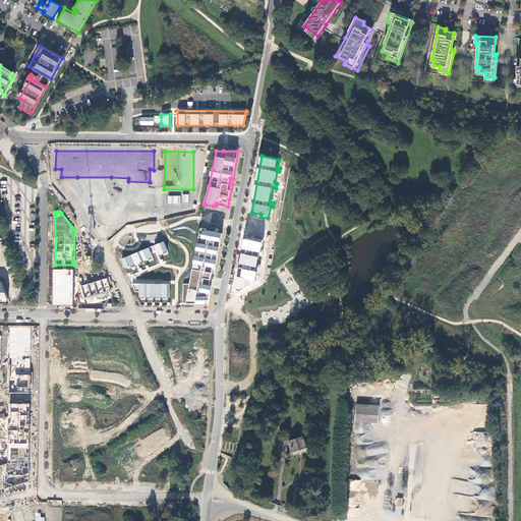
[(220,244),(222,233),(207,230),(206,230),(206,228),(200,227),(190,283),(183,284),(183,303),(196,303),(196,305),(209,305),(210,299),(214,279),(211,279),(212,273),(215,273),(215,270),(220,244)]
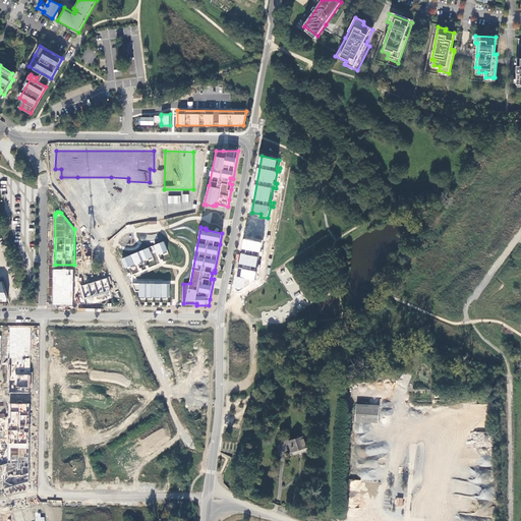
[(238,280),(237,285),(236,288),(236,289),(237,291),(238,291),(239,291),(245,287),(253,282),(256,280),(258,271),(259,271),(261,267),(257,267),(259,256),(258,255),(258,254),(263,255),(264,251),(262,251),(264,241),(247,238),(245,238),(238,280)]
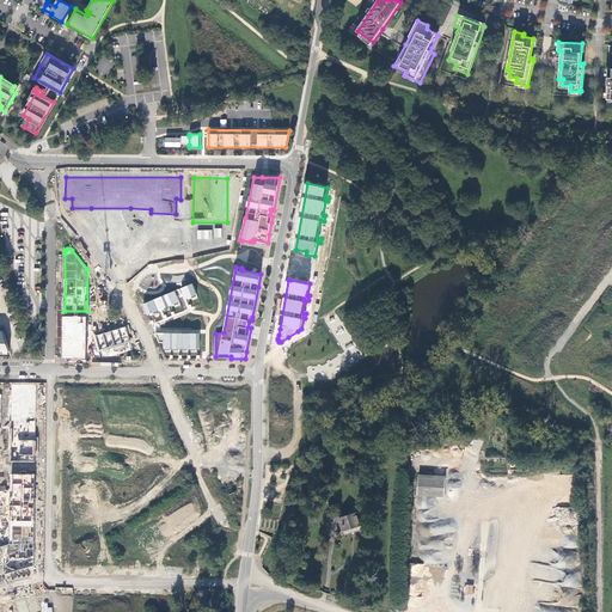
[(193,283),(182,288),(187,300),(197,295),(193,283)]
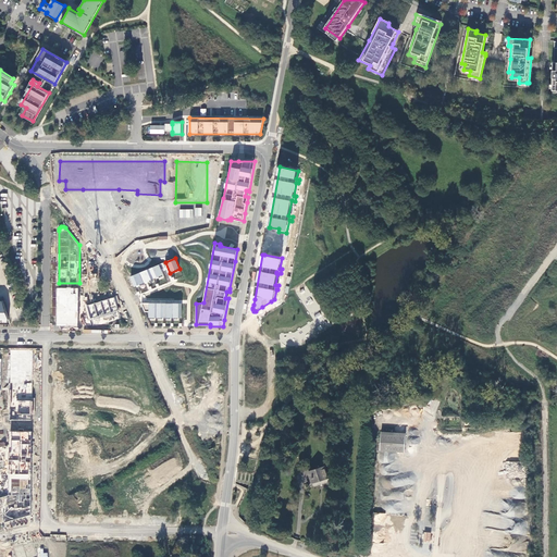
[(165,268),(163,263),(131,276),(135,287),(164,275),(161,270),(165,268)]
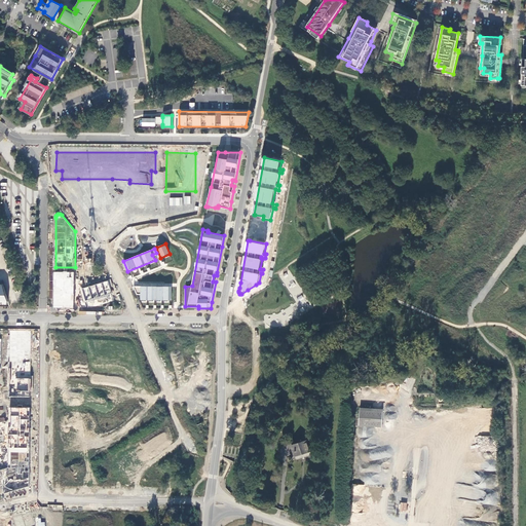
[(54,271),(54,307),(74,307),(75,271),(54,271)]
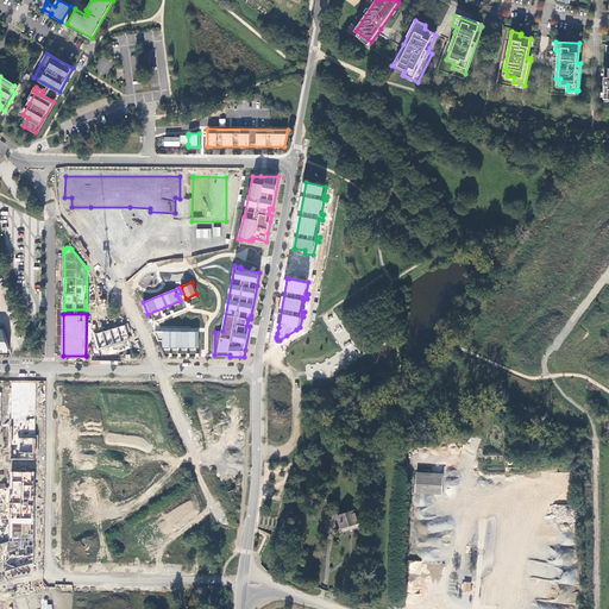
[(96,333),(100,347),(130,339),(126,325),(96,333)]
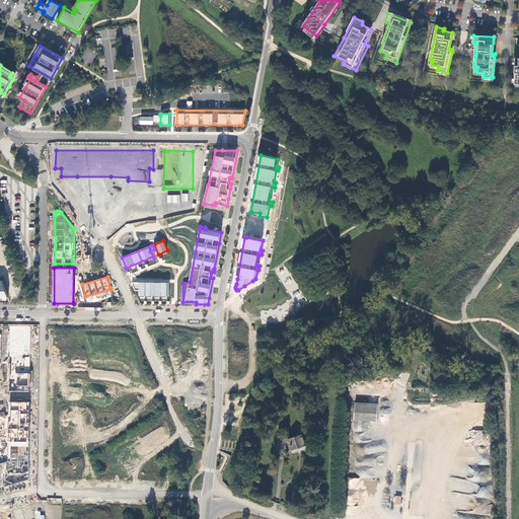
[(0,297),(8,298),(3,281),(0,280),(0,297)]
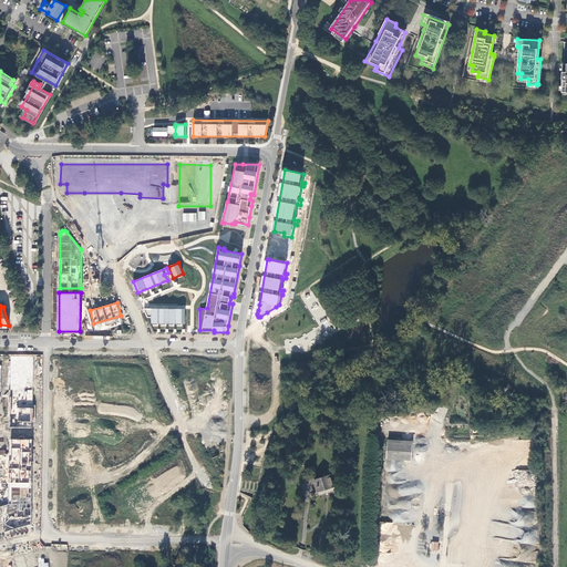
[(151,323),(185,325),(185,309),(143,309),(147,318),(151,318),(151,323)]
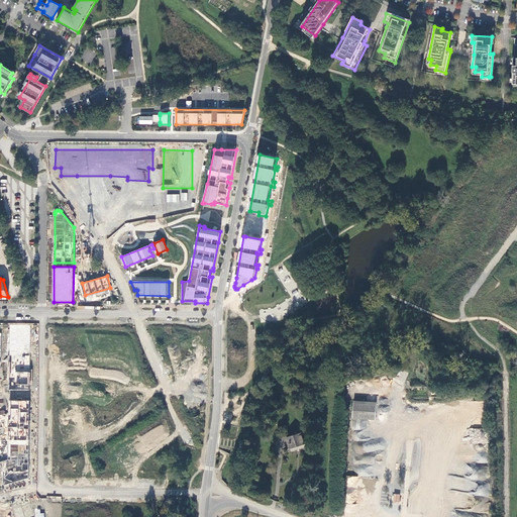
[(10,325),(9,390),(30,391),(30,325),(10,325)]
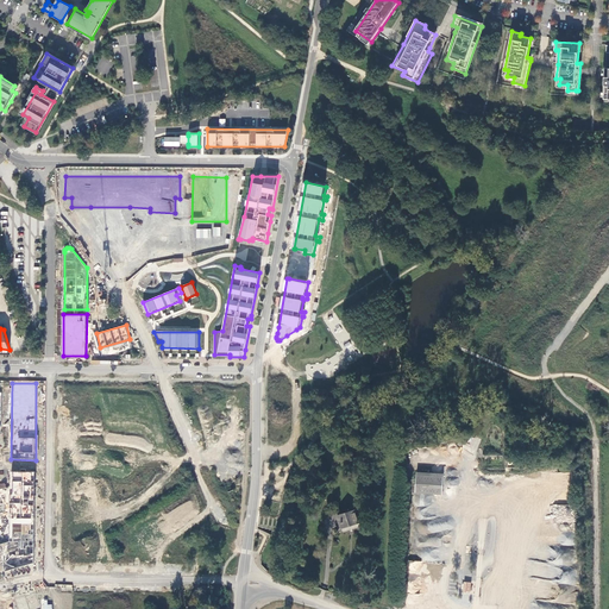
[(242,387),(182,385),(182,390),(190,408),(218,410),(218,482),(240,482),(242,387)]
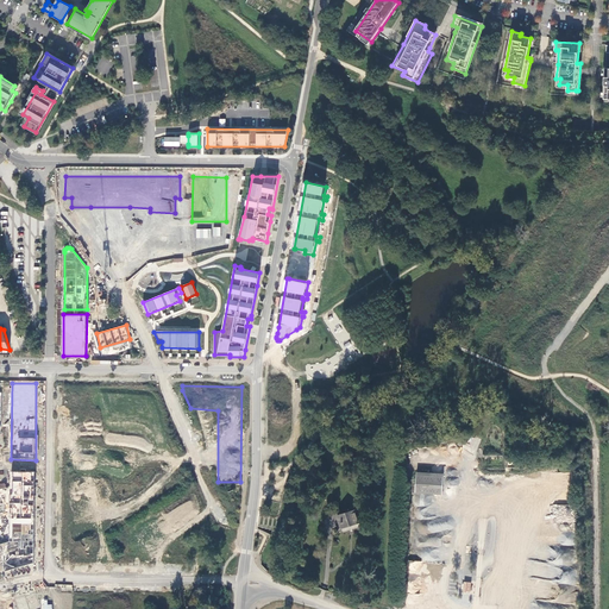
[(35,472),(10,472),(10,542),(0,544),(0,552),(6,571),(33,564),(33,553),(35,472)]
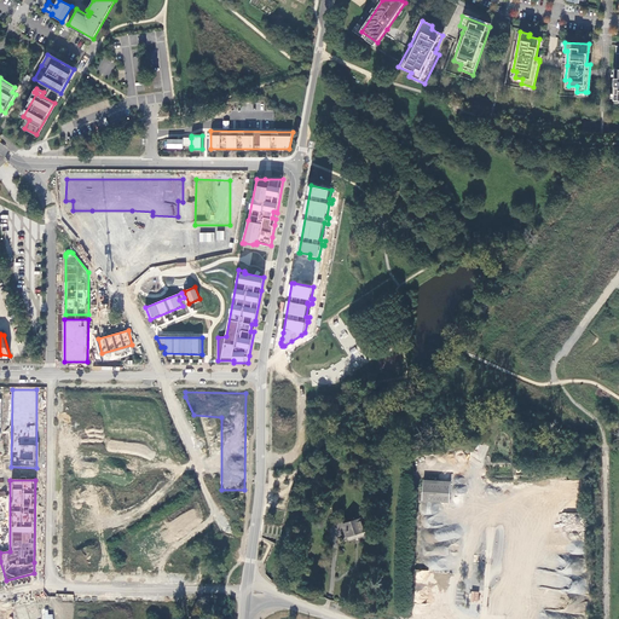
[(423,482),(422,501),(450,503),(451,485),(423,482)]
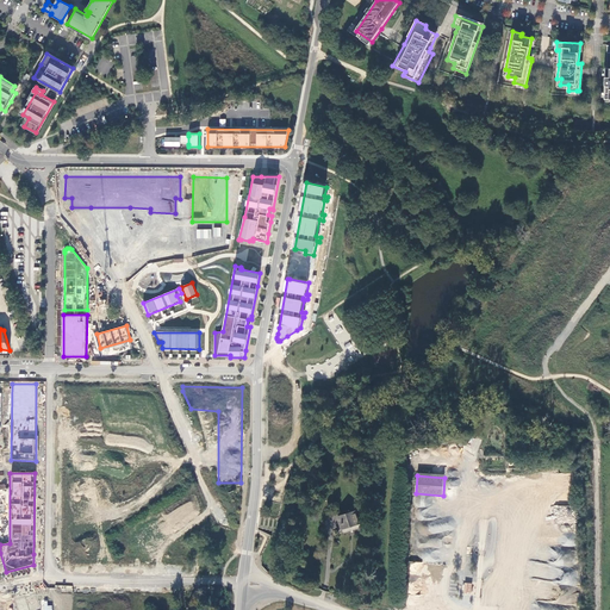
[(343,531),(360,526),(355,512),(337,518),(340,524),(341,524),(343,531)]
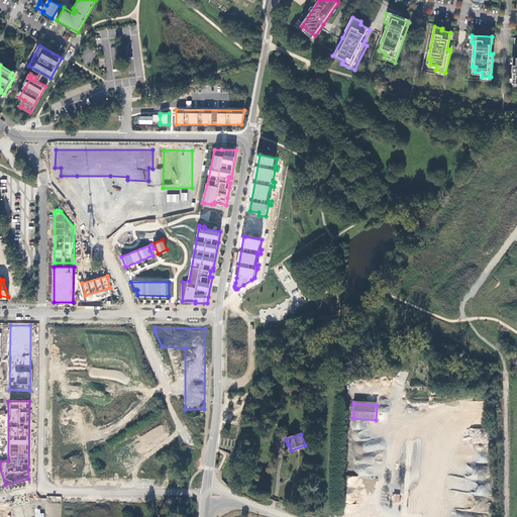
[(48,442),(52,449),(59,445),(55,439),(48,442)]
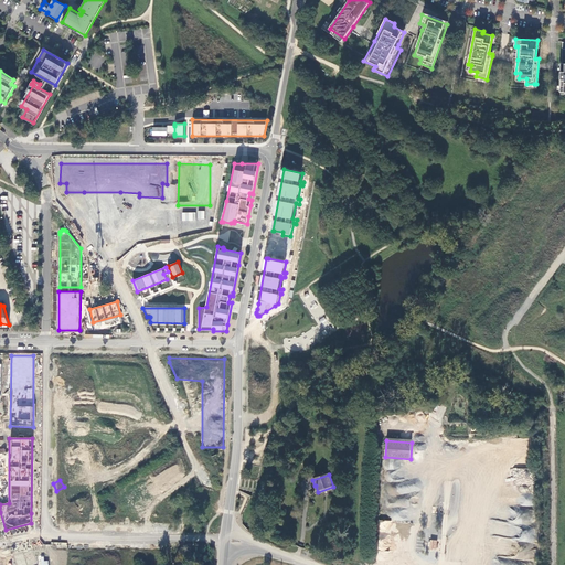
[(33,551),(23,553),(27,564),(36,564),(33,551)]
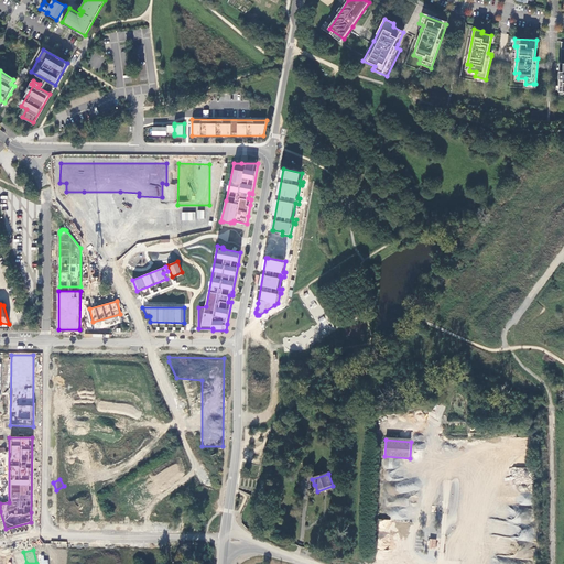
[(17,563),(26,563),(23,552),(14,555),(17,563)]
